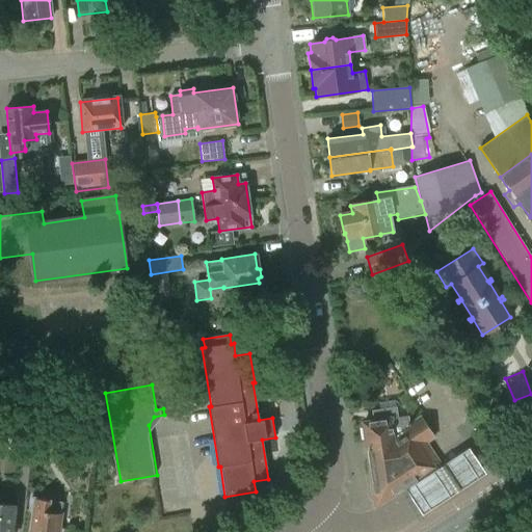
[(416,480),(434,468),(433,466),(439,462),(425,443),(433,437),(420,417),(408,424),(407,417),(397,418),(396,407),(372,410),(373,421),(363,423),(373,496),(375,496),(381,499),(383,500),(402,488),(416,480)]
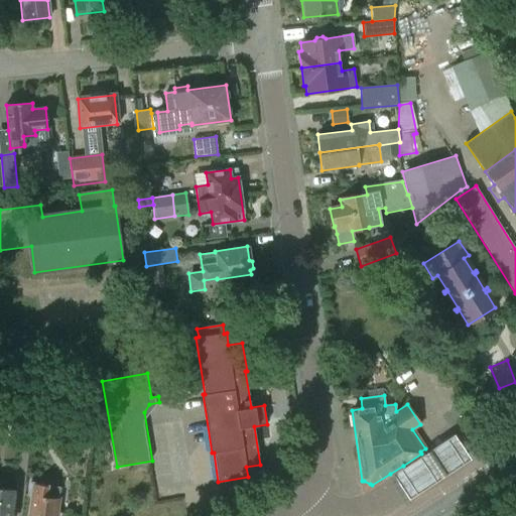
[(466,460),(449,435),(403,466),(390,474),(406,498),(466,460)]
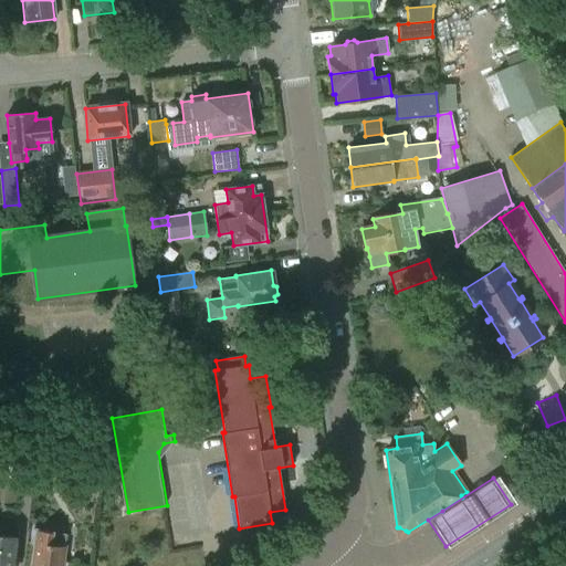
[(0,565),(14,565),(18,537),(17,537),(18,527),(0,525),(0,565)]
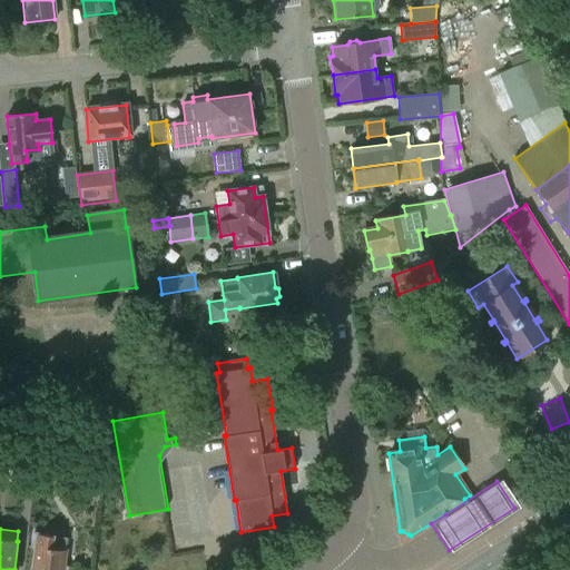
[(65,549),(66,538),(37,534),(32,569),(62,569),(66,549),(65,549)]
